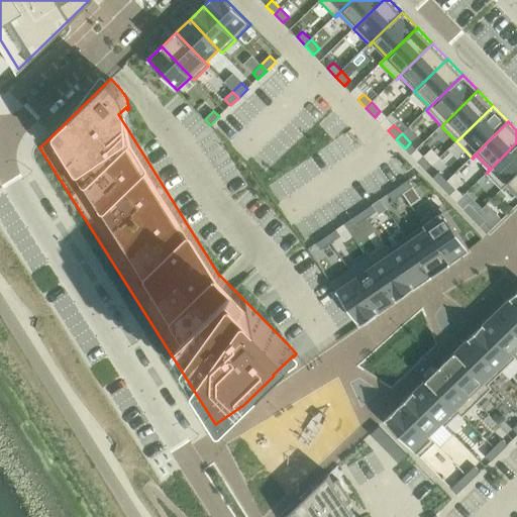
[(516,142),(487,173),(502,189),(516,173),(516,142)]
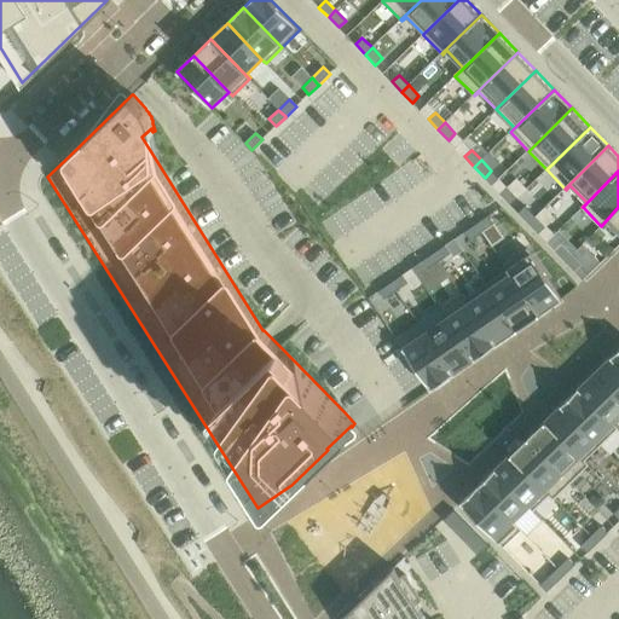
[(508,187),(501,195),(510,204),(518,198),(518,197),(508,187)]
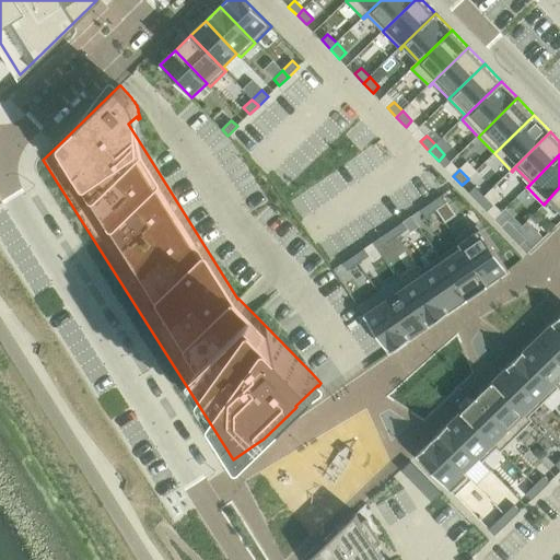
[(476,186),(469,193),(478,201),(485,196),(476,186)]
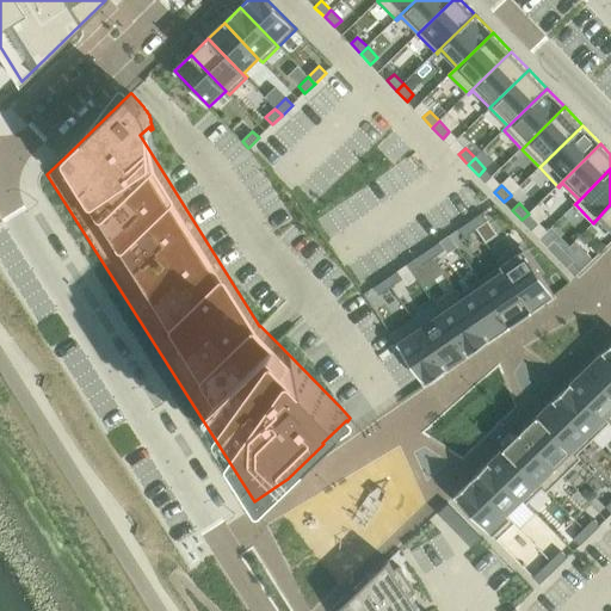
[(610,204),(593,223),(594,224),(602,216),(610,226),(610,204)]
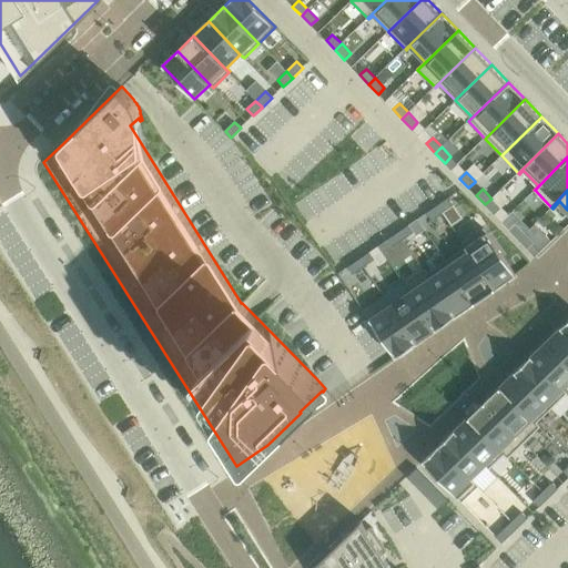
[(448,198),(437,205),(442,213),(454,205),(448,198)]
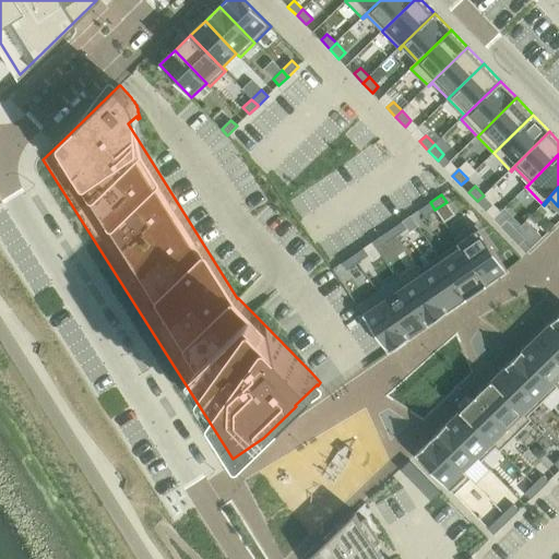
[(484,195),(477,201),(487,211),(494,205),(484,195)]
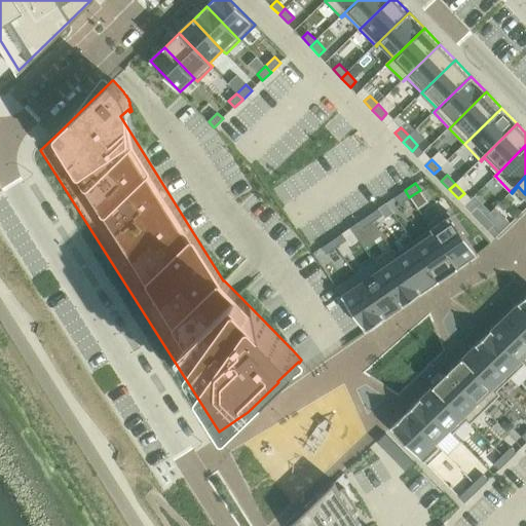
[(405,190),(395,197),(400,203),(409,197),(405,190)]
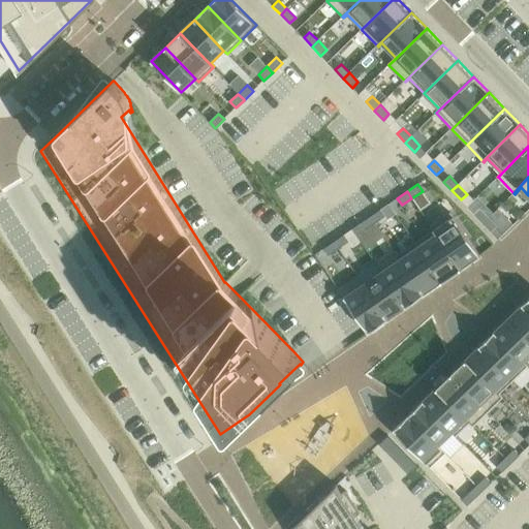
[(480,208),(474,214),(483,222),(489,217),(480,208)]
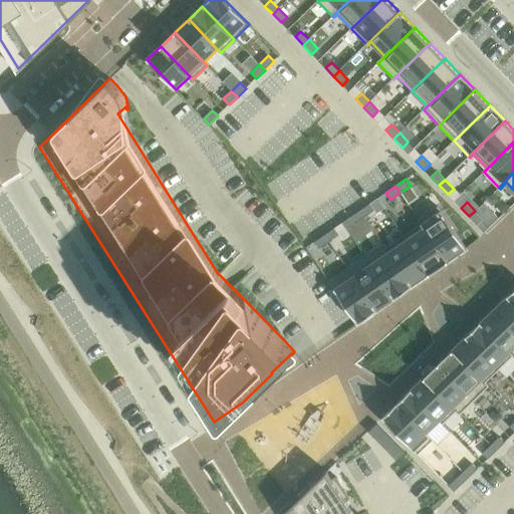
[(370,204),(359,211),(364,217),(374,210),(370,204)]
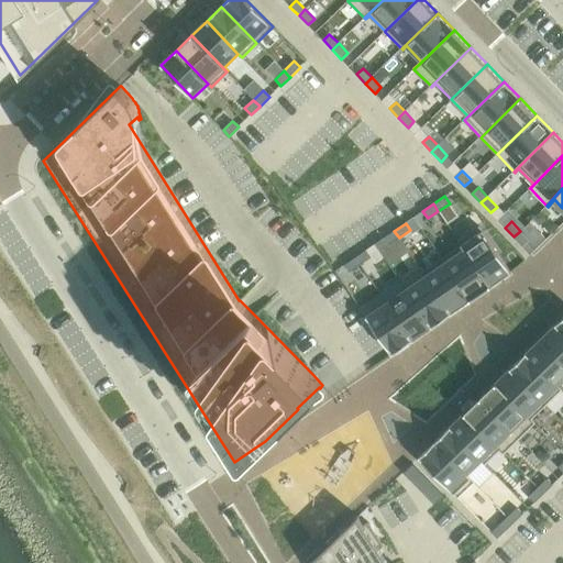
[(479,227),(459,241),(461,245),(490,287),(511,273),(479,227)]
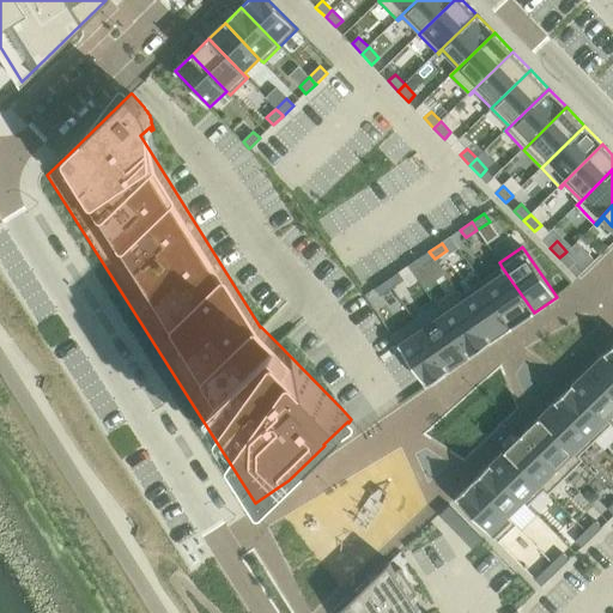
[(429,252),(418,259),(423,267),(435,259),(429,252)]
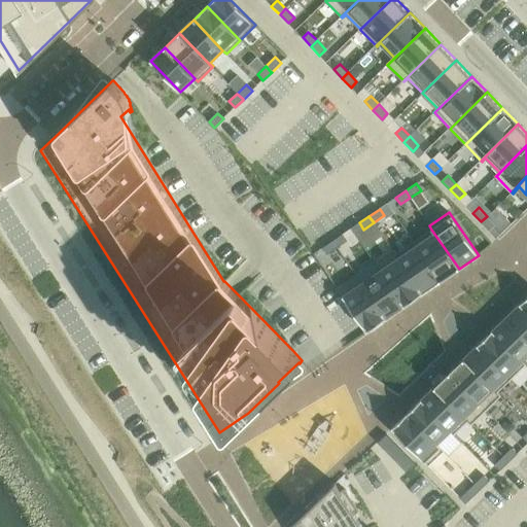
[(487,216),(481,221),(490,231),(495,225),(487,216)]
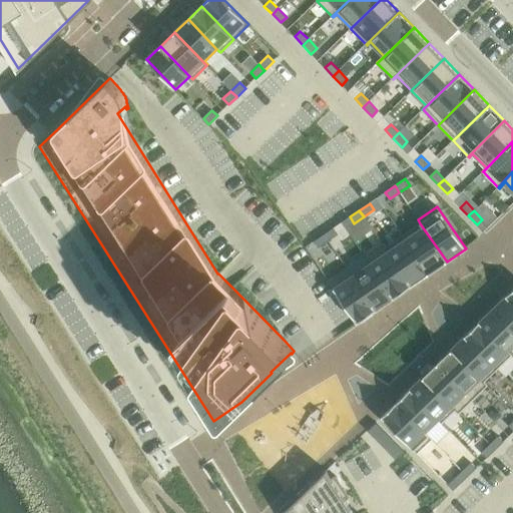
[(420,223),(403,235),(429,274),(447,262),(420,223)]
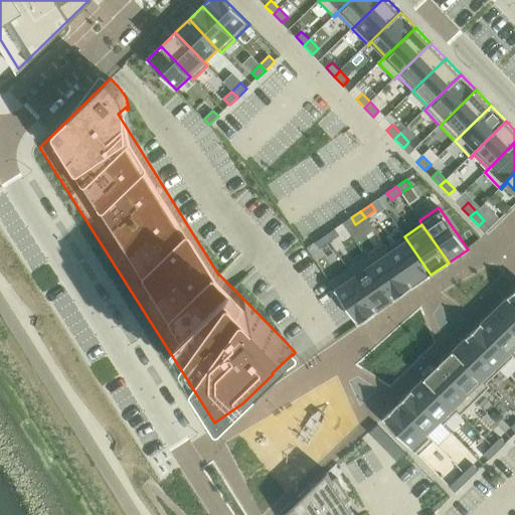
[(335,228),(325,235),(329,242),(340,235),(335,228)]
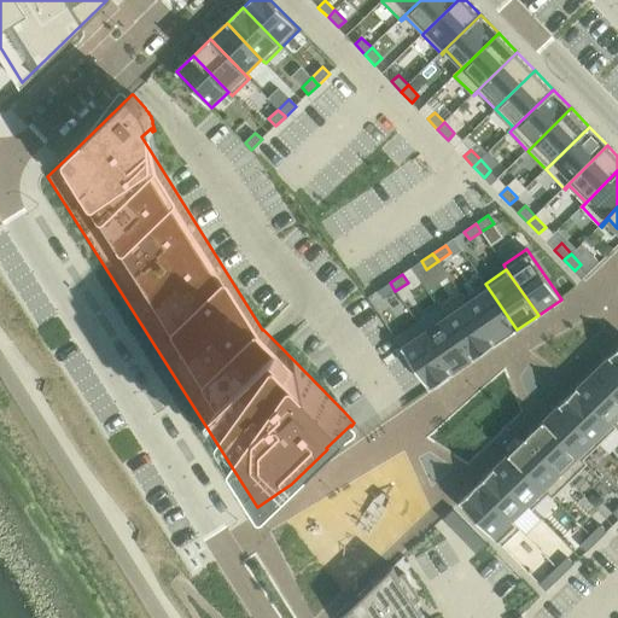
[(390,283),(378,291),(384,298),(395,291),(390,283)]
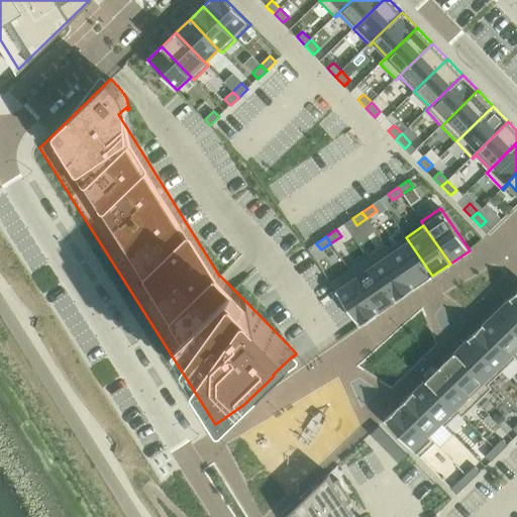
[(386,244),(385,245),(414,288),(415,288),(432,276),(406,237),(389,248),(386,244)]
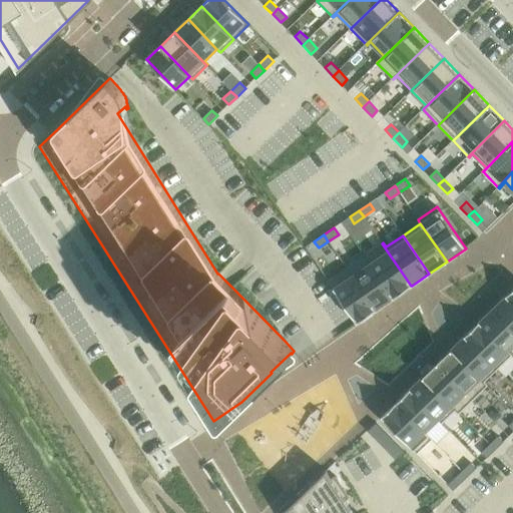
[(382,243),(364,257),(369,265),(393,298),(411,286),(382,243)]
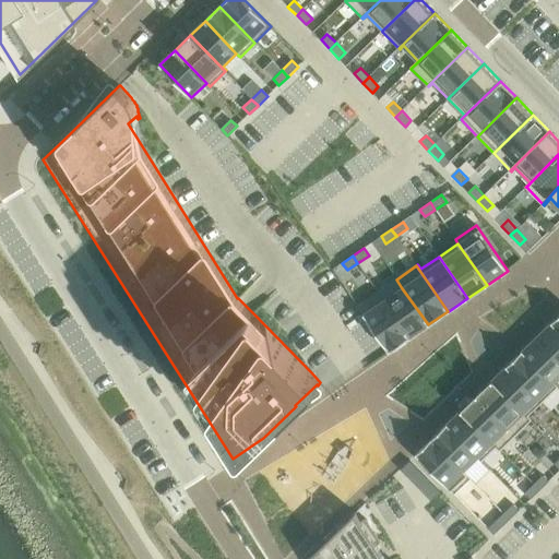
[(379,292),(378,293),(408,339),(428,324),(402,288),(384,299),(379,292)]
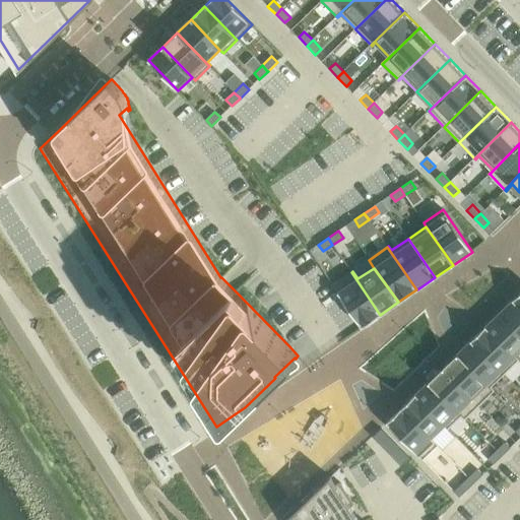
[(351,272),(333,284),(362,327),(380,315),(351,272)]
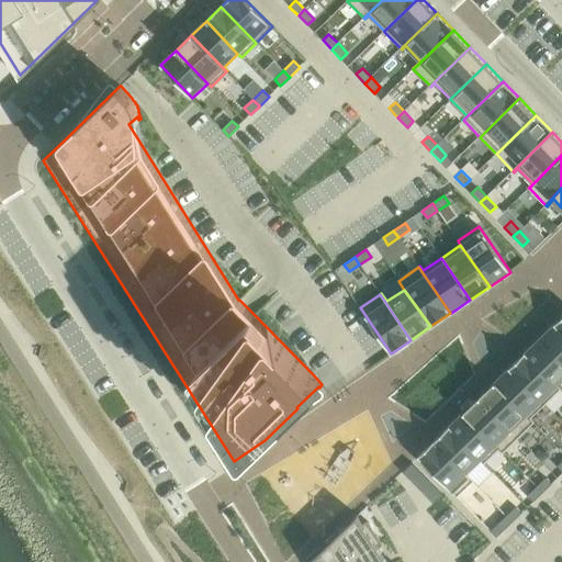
[(561,330),(555,324),(540,338),(561,361),(561,330)]
